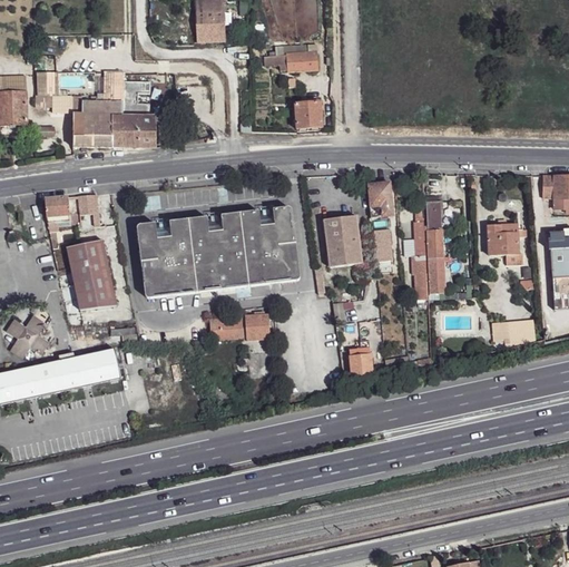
[(194,0),(196,32),(196,40),(225,39),(223,0),(194,0)]
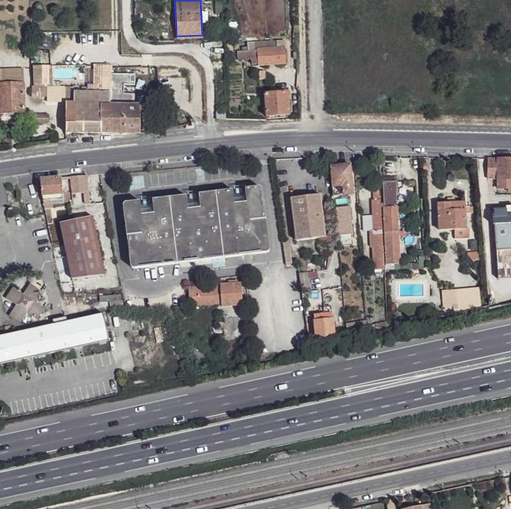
[(257,56),(257,63),(285,61),(284,45),(256,47),(257,56)]
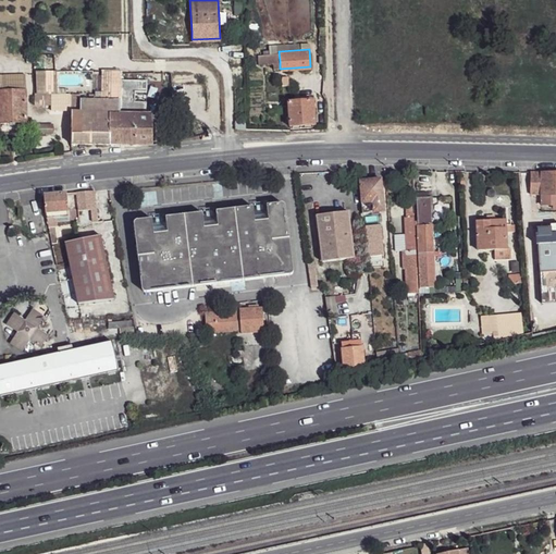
[(279,51),(267,53),(267,62),(280,61),(279,51)]
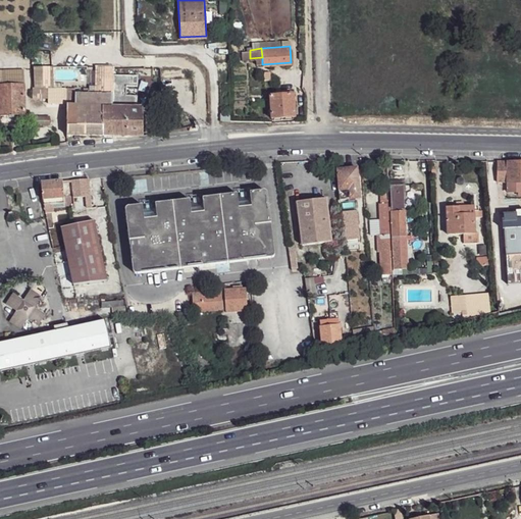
[(112,70),(112,64),(94,63),(94,84),(88,84),(89,92),(104,92),(104,70),(112,70)]
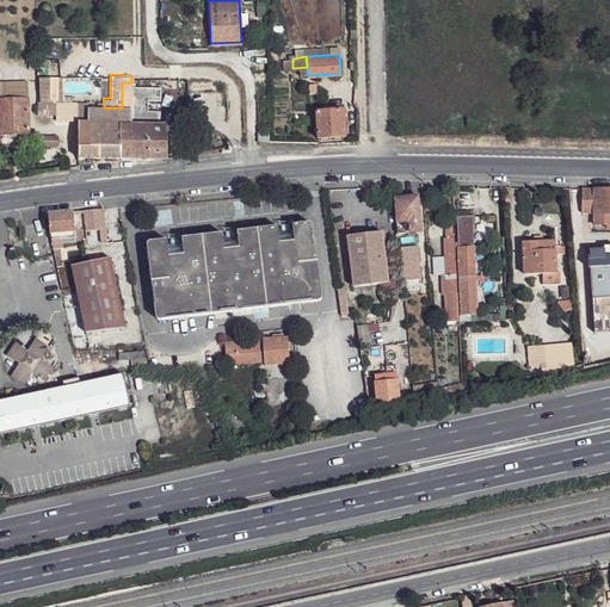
[(61,76),(37,76),(37,101),(61,100),(61,76)]
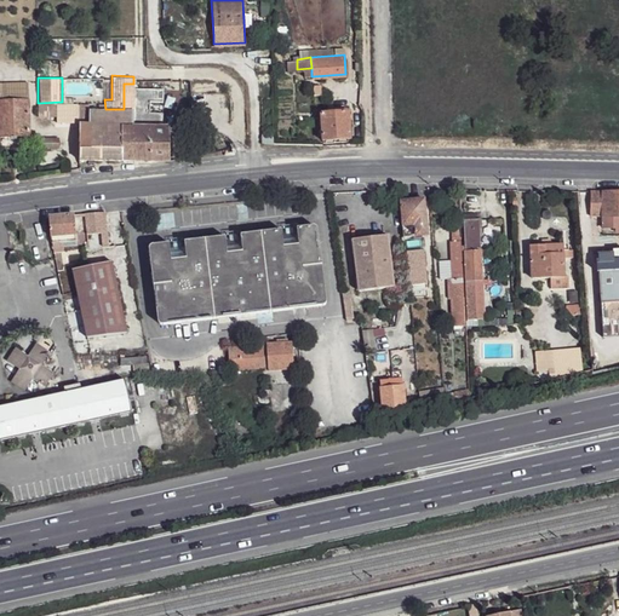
[(79,157),(170,159),(170,124),(161,124),(161,111),(148,111),(148,101),(161,99),(161,87),(133,87),(133,84),(124,84),(124,109),(105,109),(89,108),(89,121),(79,121),(79,157)]
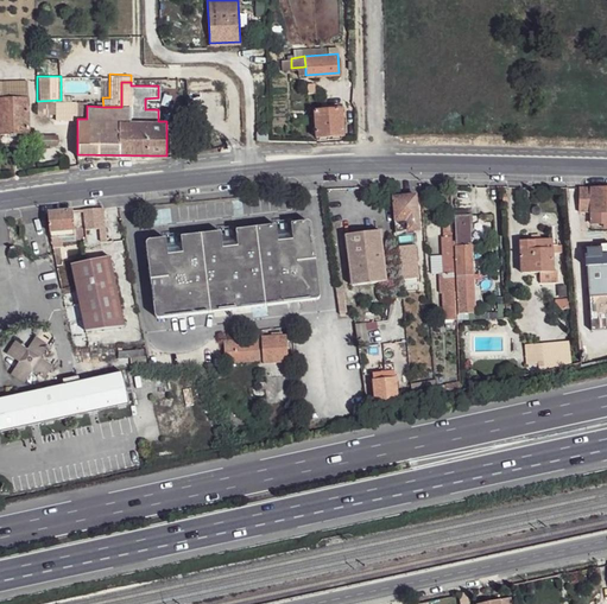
[(0,131),(29,131),(27,95),(0,96),(0,131)]
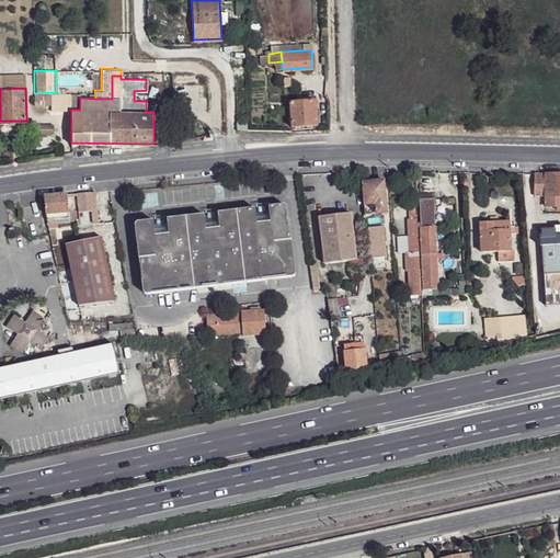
[(34,93),(34,103),(63,103),(63,100),(61,92),(34,93)]
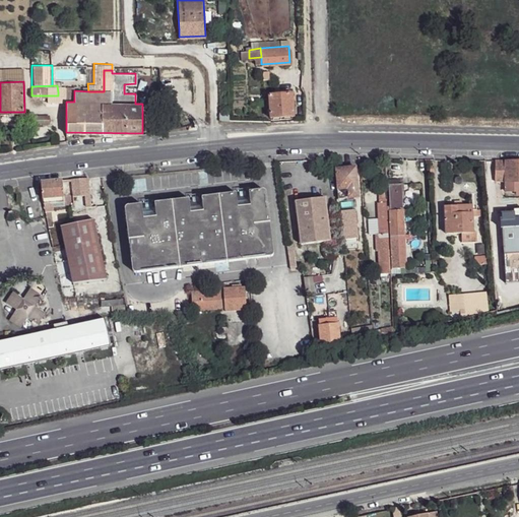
[(65,85),(66,102),(74,102),(74,90),(74,86),(65,85)]
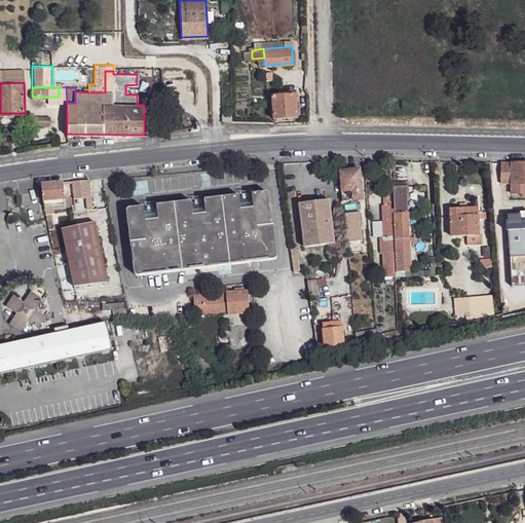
[(271,94),(273,117),(297,115),(295,92),(271,94)]
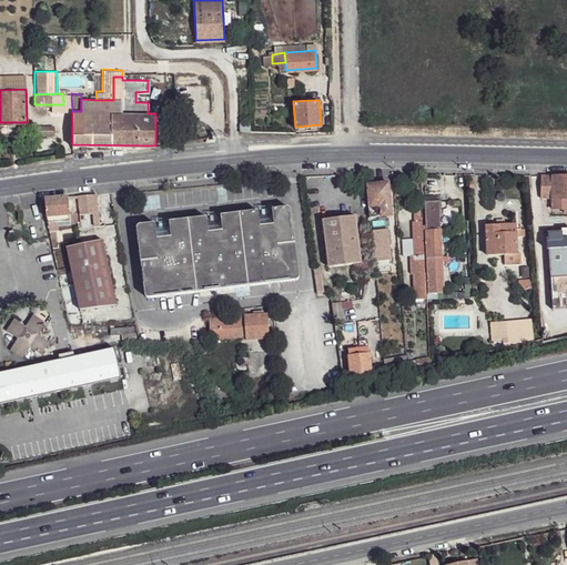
[(33,124),(33,134),(53,133),(52,124),(33,124)]
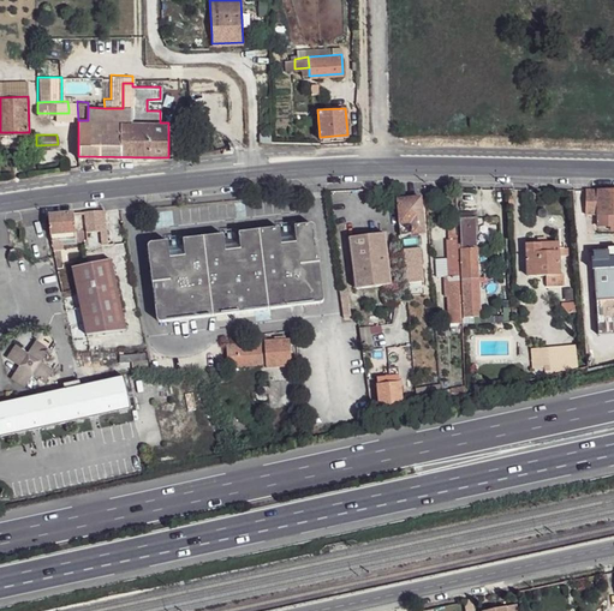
[(613,187),(585,187),(584,211),(597,213),(596,223),(609,225),(613,223),(613,187)]
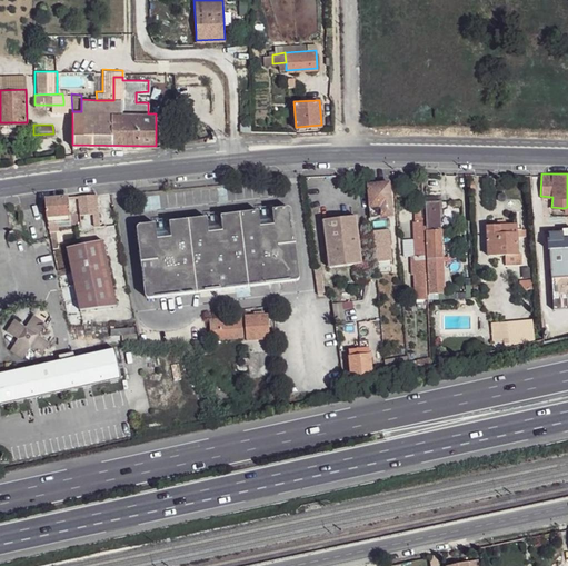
[(366,181),(368,206),(369,206),(370,215),(392,212),(388,179),(366,181)]
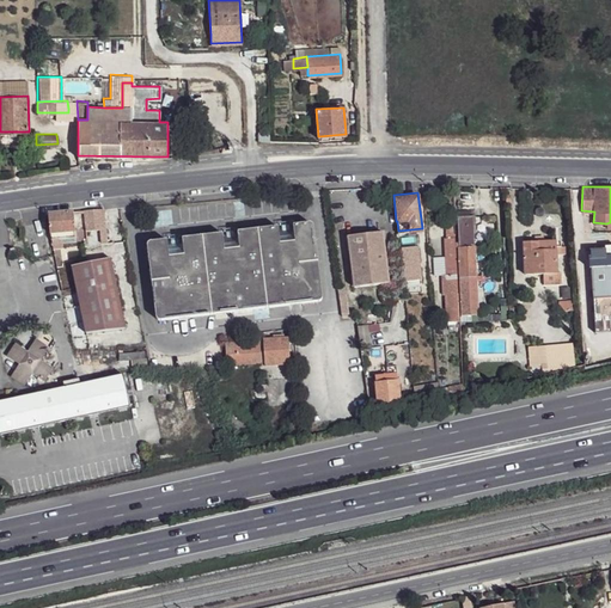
[(103,206),(83,207),(83,227),(104,227),(103,219),(103,206)]
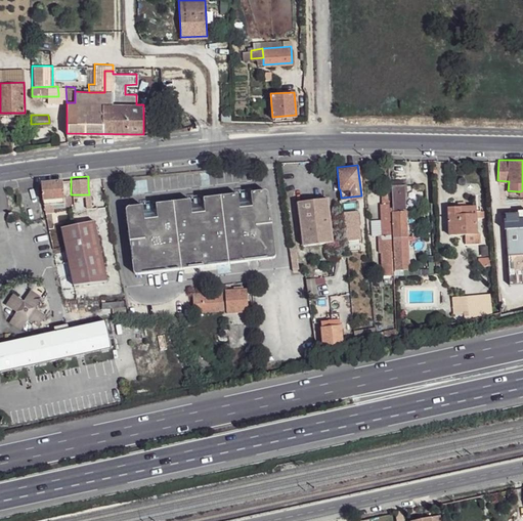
[(41,180),(42,197),(64,194),(63,177),(41,180)]
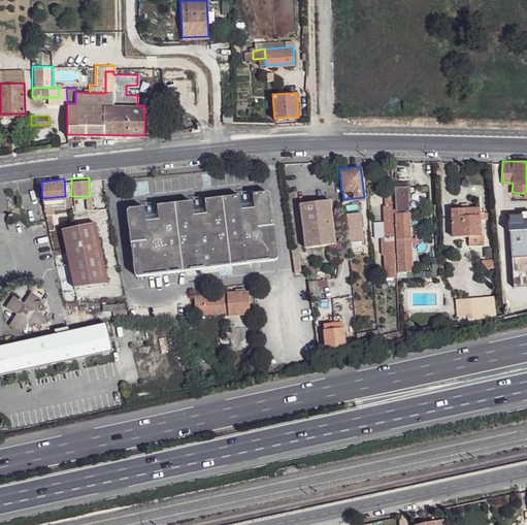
[(394,185),(396,210),(395,210),(396,236),(397,236),(398,262),(412,262),(409,235),(408,209),(407,190),(408,190),(408,184),(394,185)]
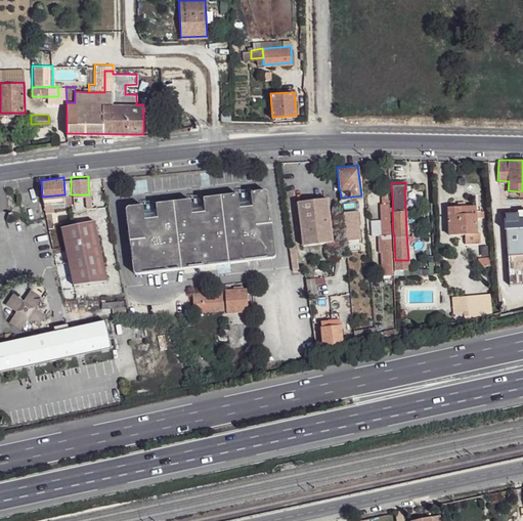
[(386,187),(382,187),(382,203),(380,202),(381,233),(378,233),(379,250),(381,250),(383,273),(392,272),(388,199),(387,199),(386,187)]
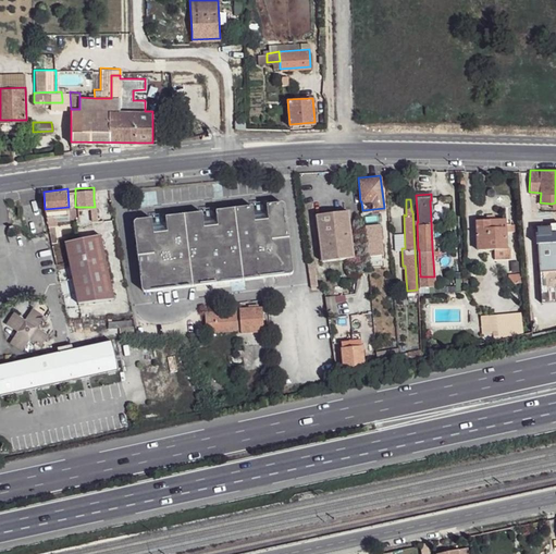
[(153,231),(151,216),(136,218),(135,219),(134,220),(133,221),(133,222),(134,229),(141,285),(141,286),(141,287),(143,288),(144,288),(145,290),(146,290),(291,272),(292,271),(292,270),(292,269),(284,204),(284,201),(283,201),(282,200),(280,200),(266,202),(268,218),(255,219),(252,204),(215,208),(218,223),(204,225),(201,210),(165,214),(167,230),(153,231)]
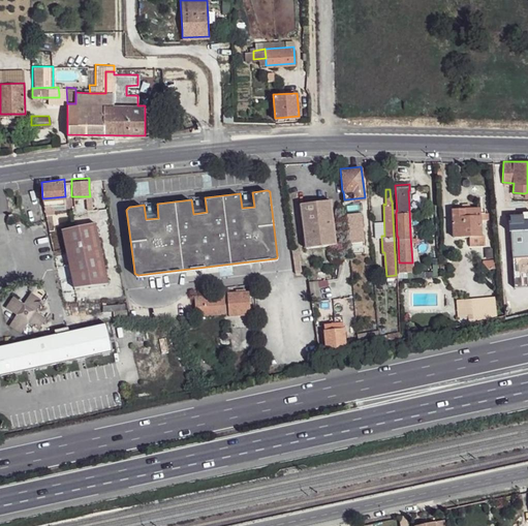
[(252,192),(240,193),(242,208),(254,207),(252,192)]
